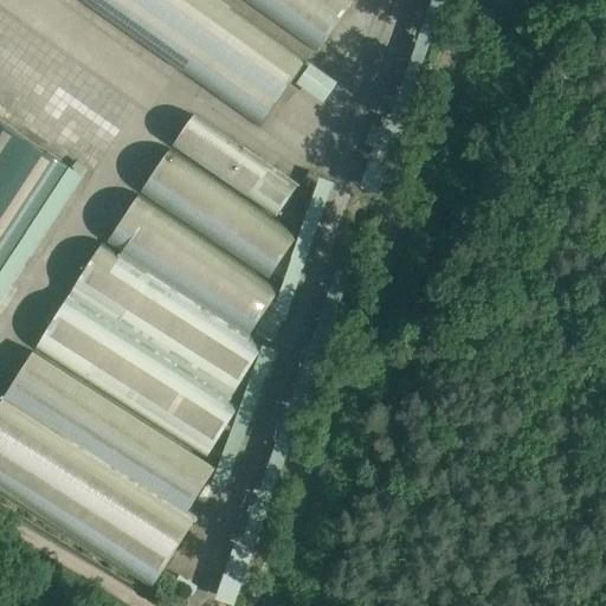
[(307,59),(221,0),(81,0),(259,127),(307,59)]
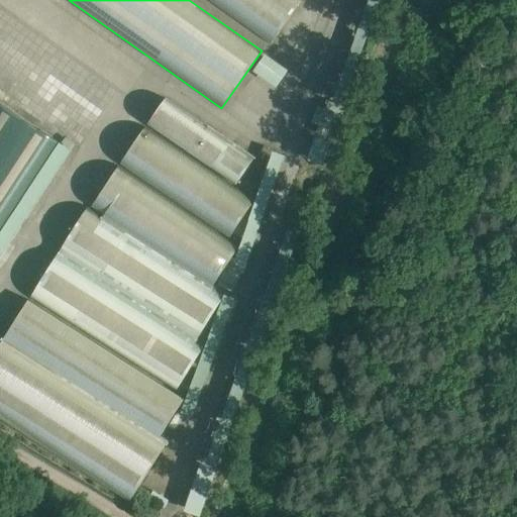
[(209,0),(269,41),(297,0),(209,0)]
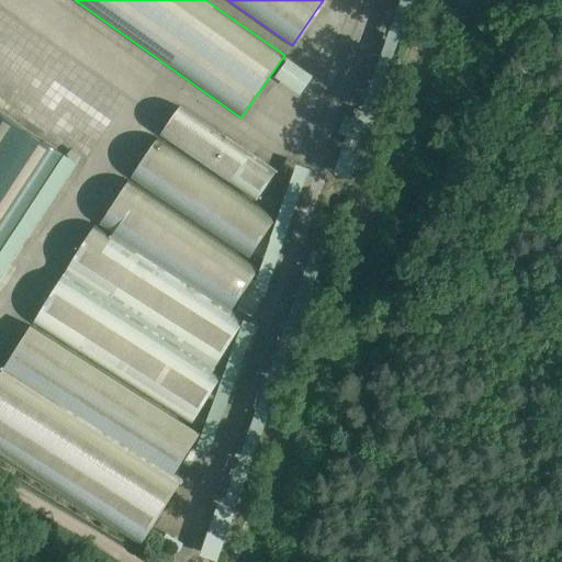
[(274,172),(179,108),(161,134),(257,198),(274,172)]
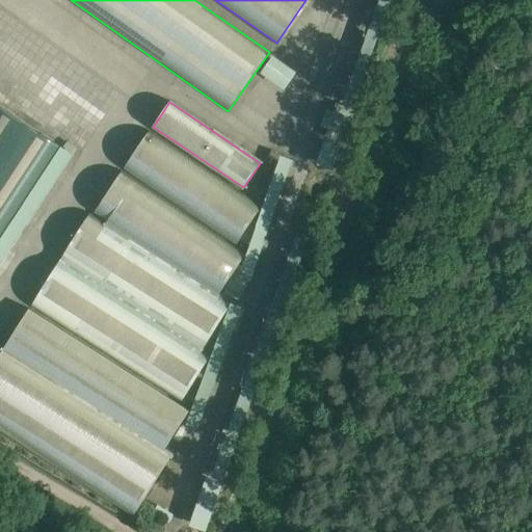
[(0,105),(0,241),(62,147),(0,105)]
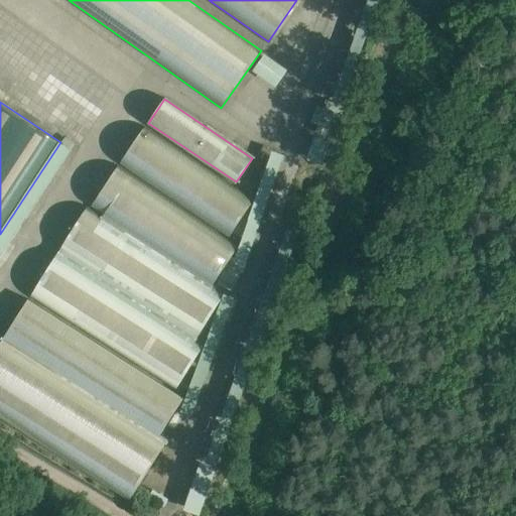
[(252,203),(144,129),(122,162),(230,236),(234,230),(242,235),(255,217),(247,211),(252,203)]
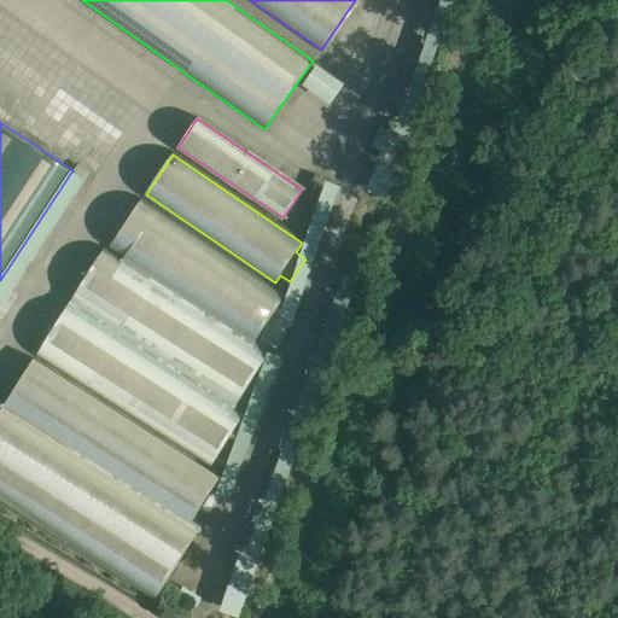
[(363,185),(380,192),(390,168),(374,161),(363,185)]
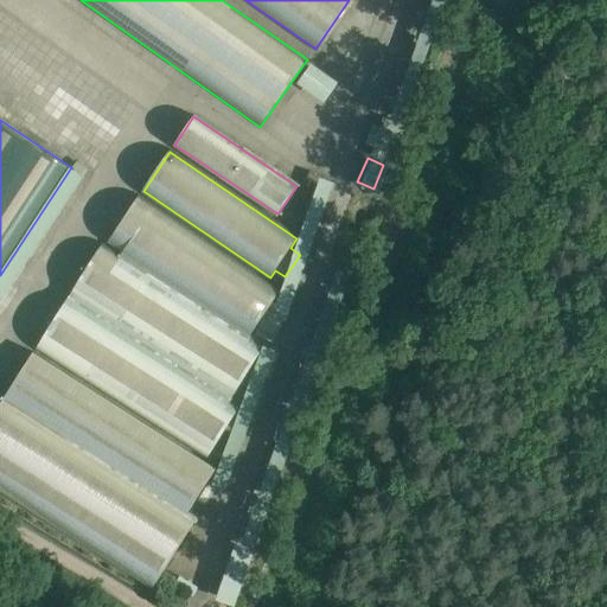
[(278,292),(140,198),(70,294),(231,398),(266,350),(250,340),(253,337),(248,333),(278,292)]
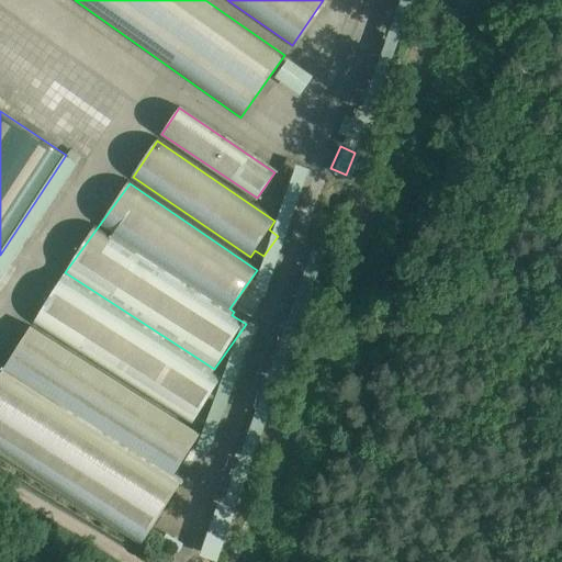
[(213,371),(63,274),(0,373),(0,447),(147,537),(186,479),(175,471),(201,429),(193,425),(222,380),(212,373),(213,371)]
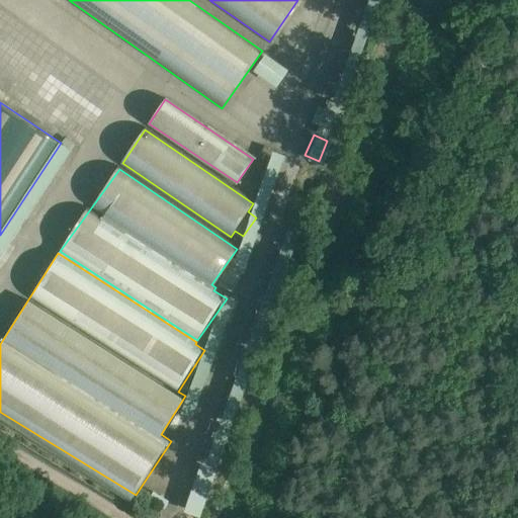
[(180,511),(198,517),(214,467),(196,461),(180,511)]
